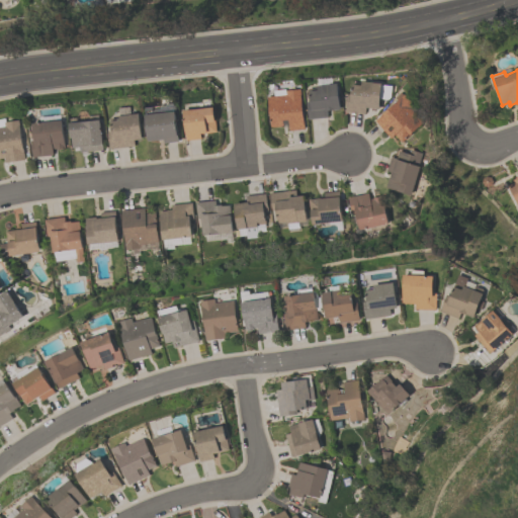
[(383,84),(380,109),(367,107),(366,113),(346,111),(348,94),(353,95),(354,84),(363,85),(363,81),(383,84)]
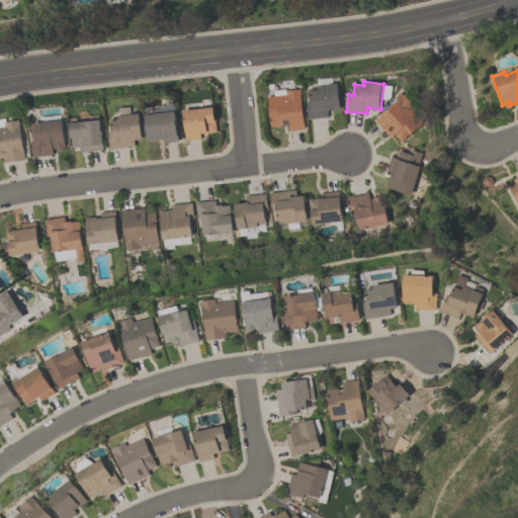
[(329,116),(309,118),(308,102),(311,101),(310,89),(319,88),(318,85),(339,84),(342,109),(328,111),(329,116)]
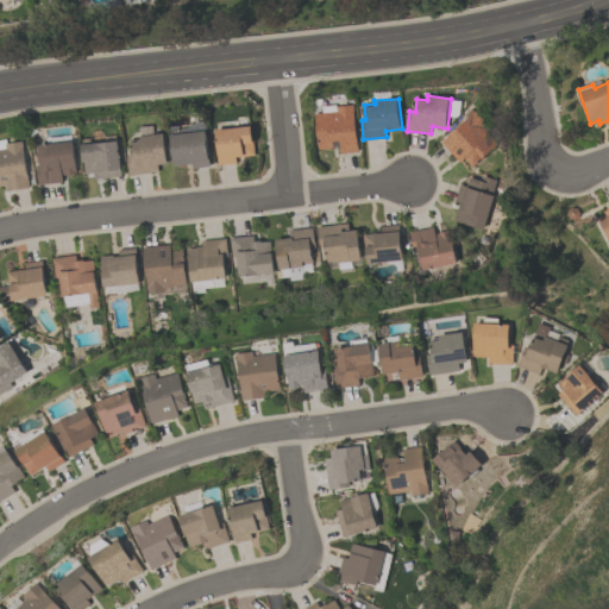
[(358,151),(340,154),(339,140),(332,142),(333,149),(319,150),(315,113),(337,111),(337,107),(355,105),(358,151)]
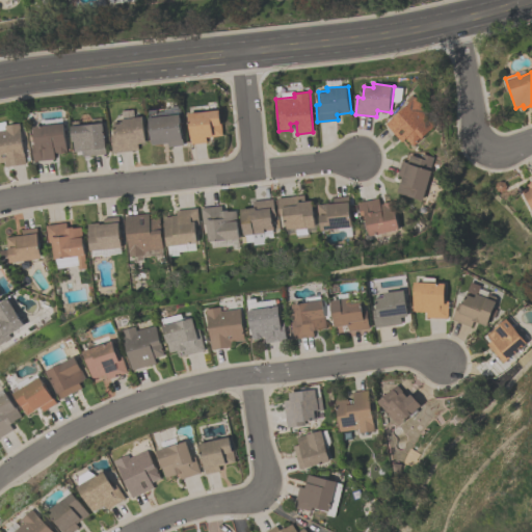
[(436,125),(413,147),(406,138),(402,142),(386,125),(409,103),(407,100),(413,95),(416,98),(417,97),(426,107),(423,110),(436,125)]
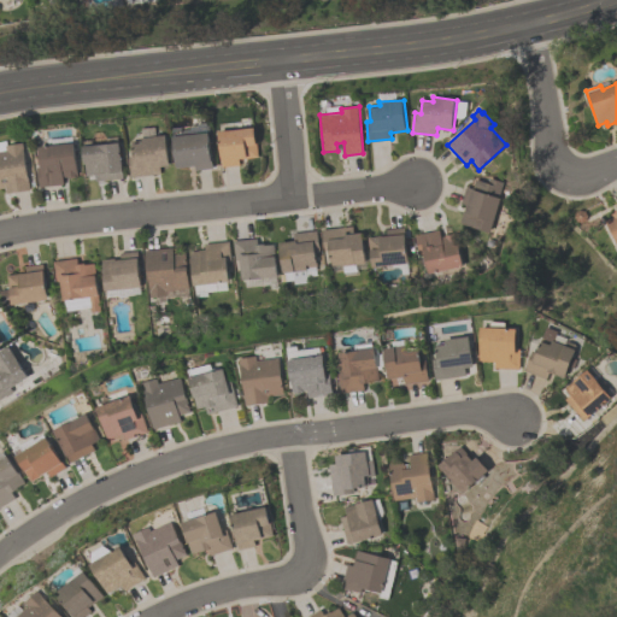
[(218,131),(256,128),(258,157),(239,159),(240,166),(223,168),(218,131)]
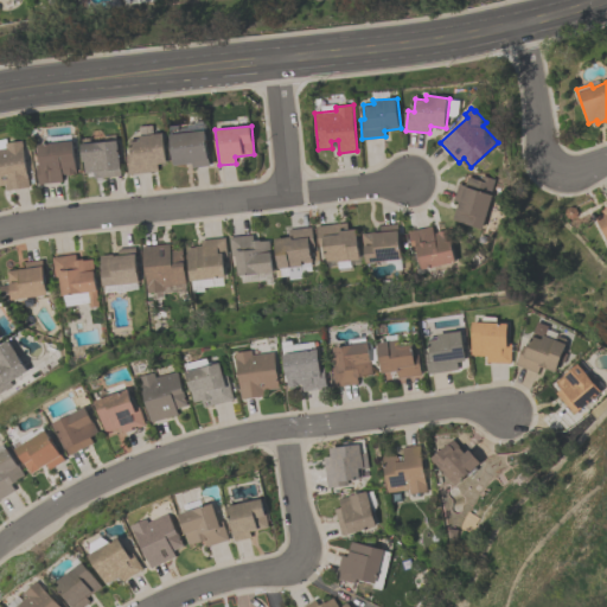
[(84,173),(82,145),(84,145),(83,138),(91,138),(90,135),(93,131),(101,131),(104,136),(116,135),(117,141),(119,140),(122,176),(94,179),(94,172),(84,173)]
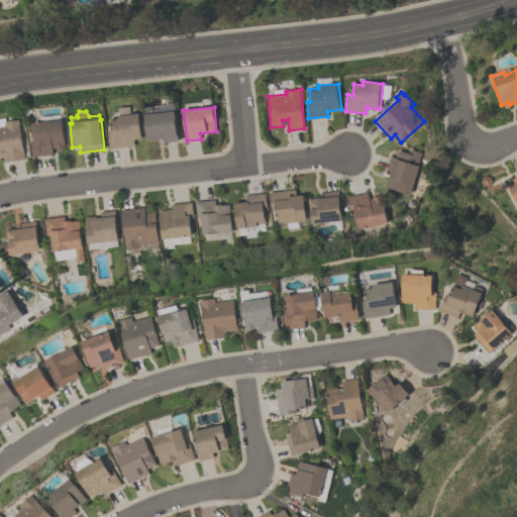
[(178,141),(164,142),(163,139),(147,140),(145,114),(176,112),(178,141)]
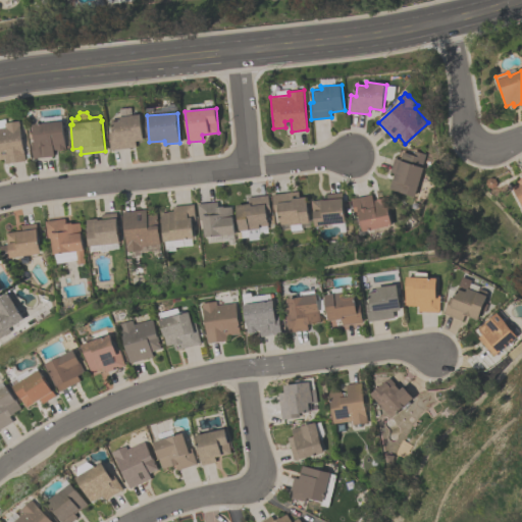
[(111,119),(120,118),(120,116),(141,114),(144,141),(136,142),(136,148),(111,150),(109,133),(113,133),(111,119)]
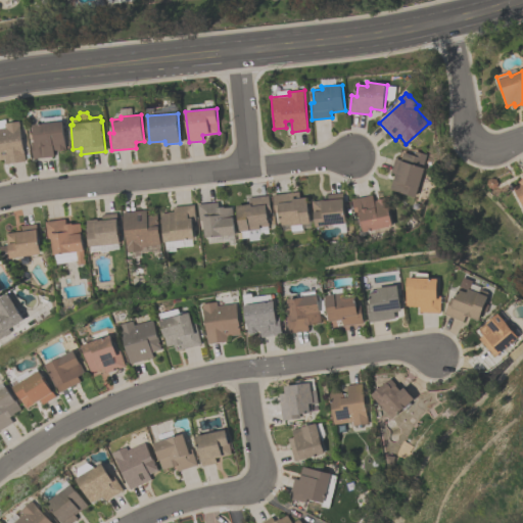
[(0,159),(0,120),(6,120),(6,123),(18,121),(26,160),(5,163),(5,159),(0,159)]
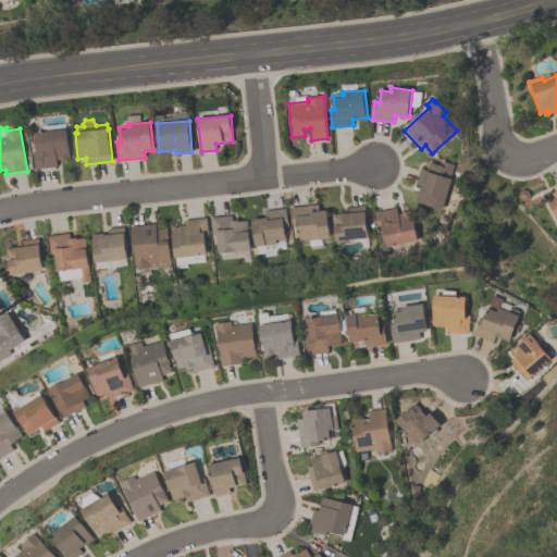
[(35,169),(34,151),(37,151),(35,133),(66,130),(70,159),(69,159),(69,160),(61,160),(61,159),(57,160),(58,166),(35,169)]
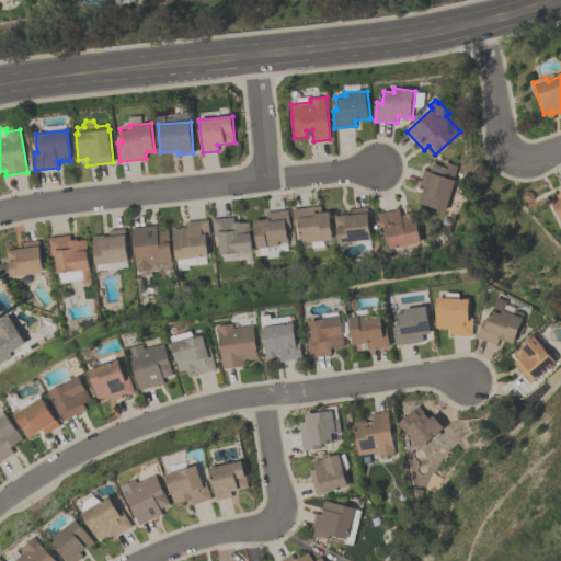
[(423,170),(430,172),(434,158),(457,165),(453,180),(455,180),(445,212),(418,203),(423,186),(419,185),(423,170)]
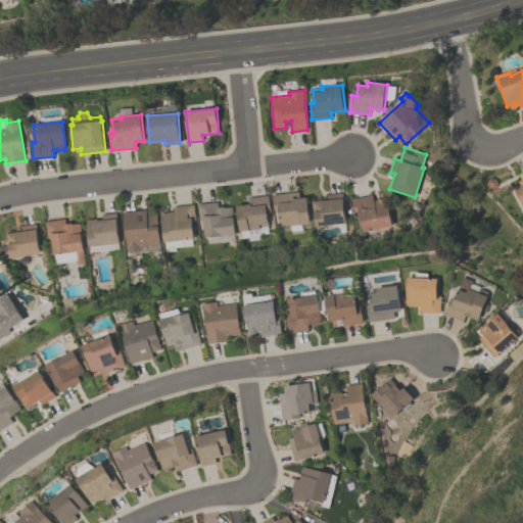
[(522,209),(512,187),(519,183),(518,181),(521,180),(521,179),(522,178),(522,209)]
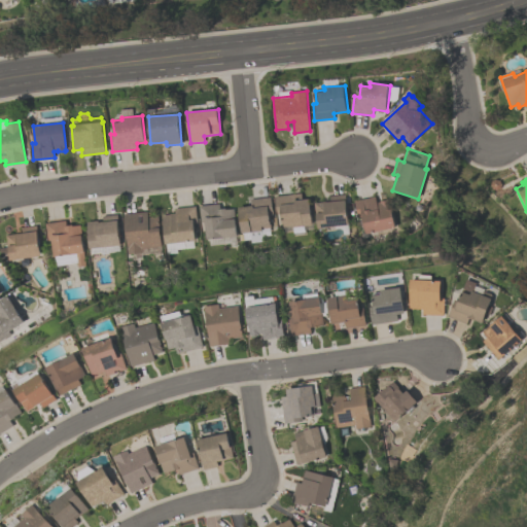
[(309,199),(312,225),(290,227),(290,225),(281,226),(280,214),(276,214),(274,197),(301,194),(302,200),(309,199)]
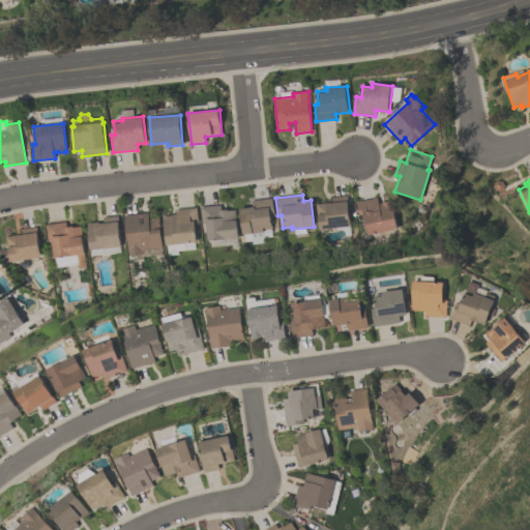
[(347,196),(350,226),(319,230),(316,204),(326,203),(331,203),(331,197),(347,196)]
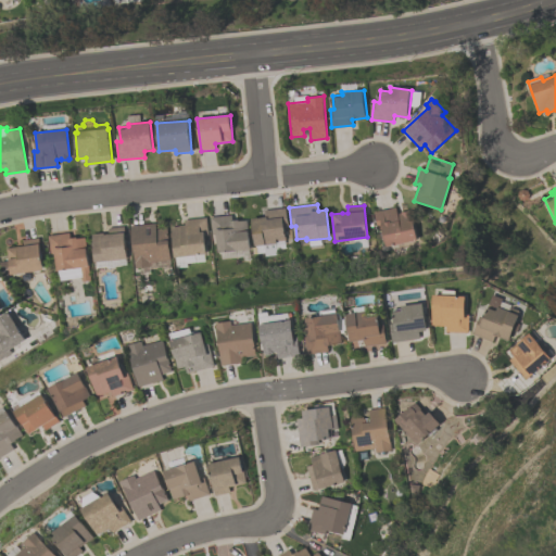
[(374,212),(395,206),(396,214),(400,213),(400,212),(408,211),(409,211),(416,239),(384,247),(380,228),(377,229),(374,212)]
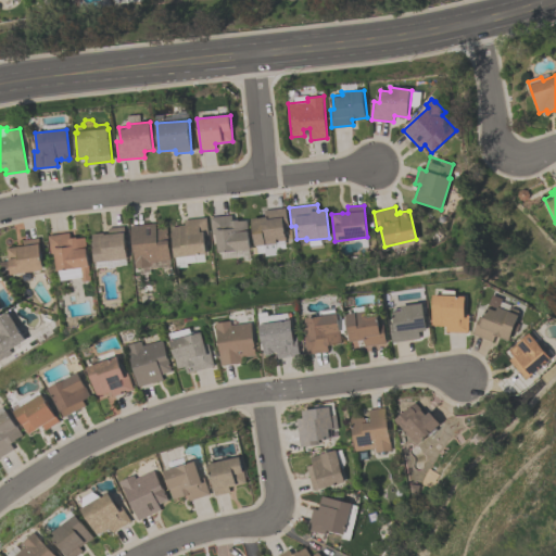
[(264,211),(285,207),(287,227),(283,227),(285,240),(283,240),(285,248),(275,249),(276,254),(264,256),(263,252),(255,253),(254,243),(252,244),(251,231),(252,230),(251,218),(264,217),(264,211)]
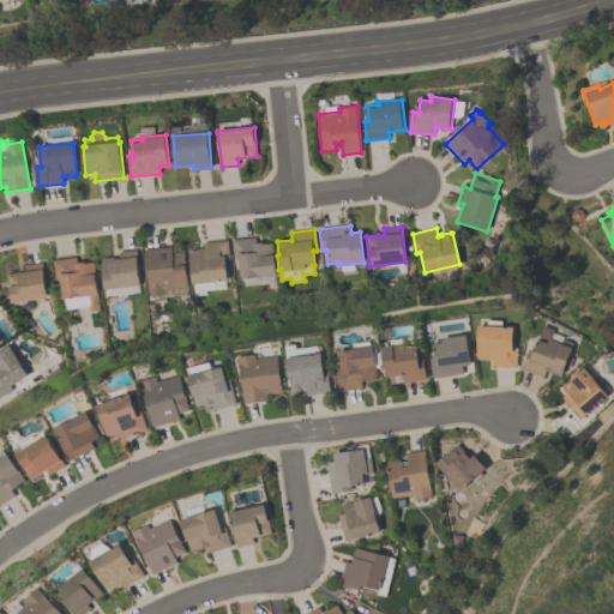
[(232,240),(256,238),(256,244),(263,242),(263,244),(271,242),(275,276),(240,278),(238,259),(233,259),(232,240)]
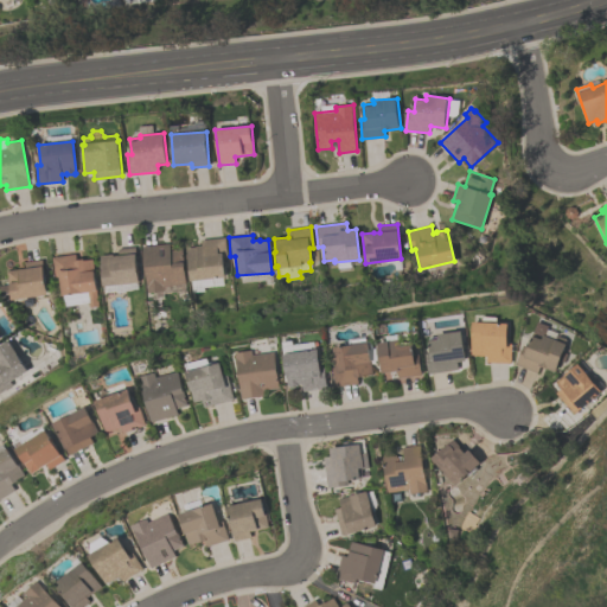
[(224,278),(222,278),(222,285),(191,288),(186,248),(189,248),(189,247),(196,247),(196,246),(202,246),(200,240),(224,237),(227,256),(223,257),(224,278)]
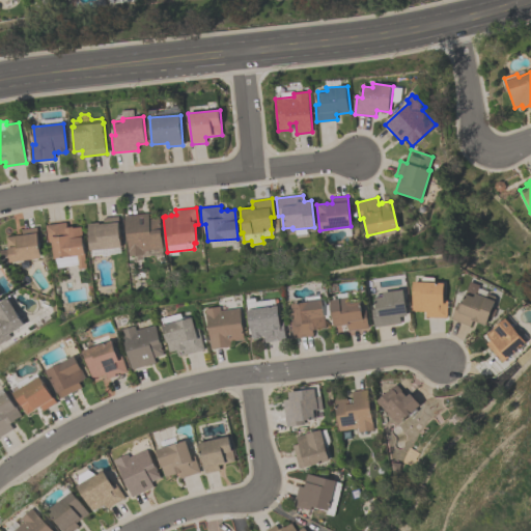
[(159,218),(162,248),(142,250),(143,254),(129,256),(124,216),(148,213),(148,219),(159,218)]
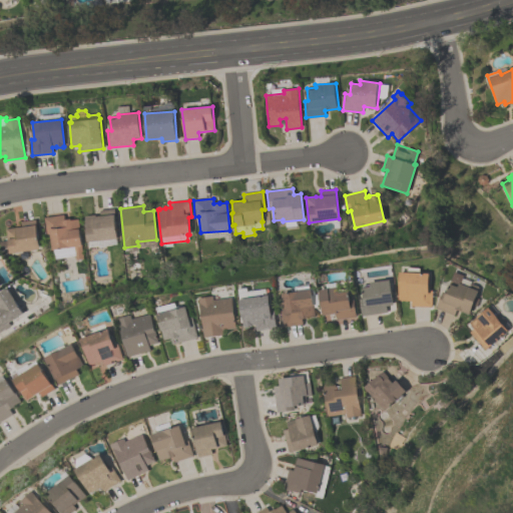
[(84,215),(99,214),(99,210),(114,208),(117,239),(87,242),(84,215)]
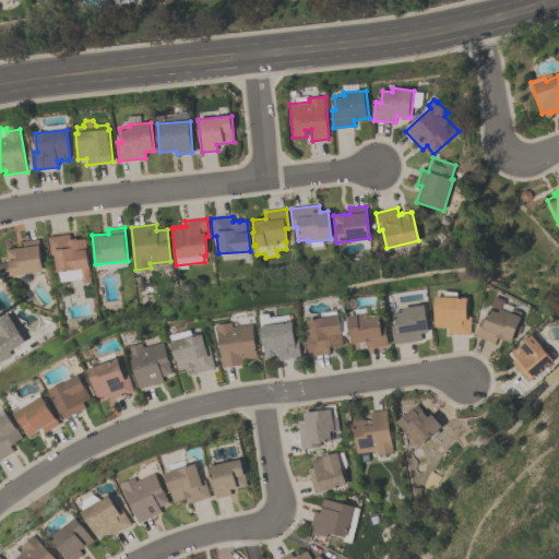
[(91,282),(82,283),(80,269),(57,272),(55,253),(50,254),(48,237),(70,234),(70,239),(76,238),(76,240),(85,238),(90,268),(88,268),(91,282)]
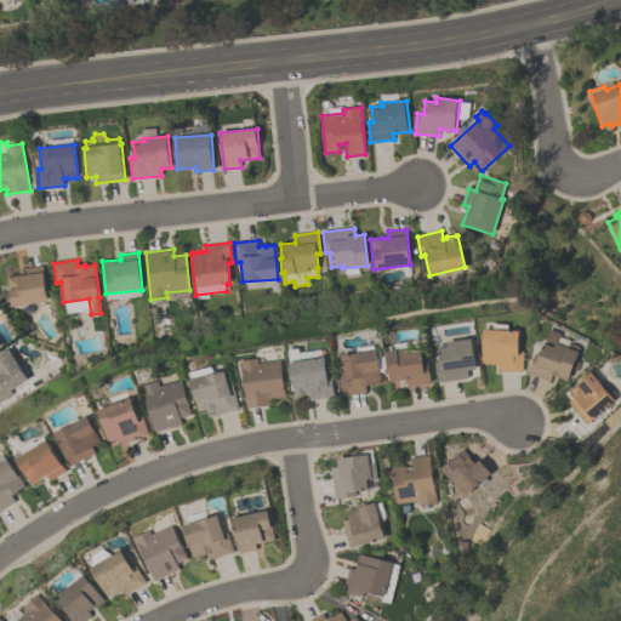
[(7,277),(20,275),(27,275),(26,268),(43,266),(49,301),(12,307),(11,300),(1,301),(0,292),(9,291),(7,277)]
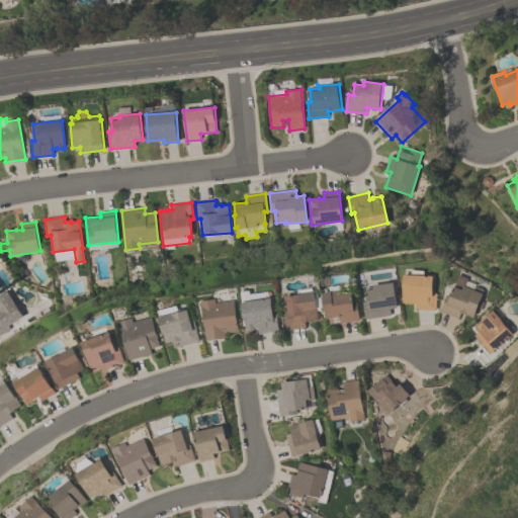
[(434,276),(433,293),(436,293),(436,310),(416,310),(416,304),(403,303),(404,275),(412,275),(412,270),(424,270),(424,275),(434,276)]
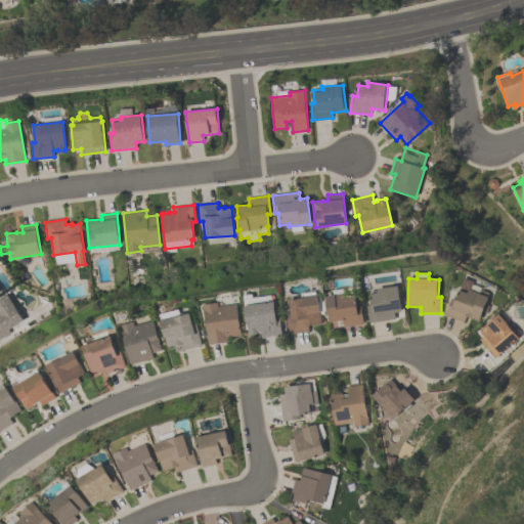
[(478,321),(466,316),(464,321),(445,314),(451,298),(455,300),(465,277),(474,281),(473,285),(481,288),(480,291),(482,290),(487,292),(489,294),(478,321)]
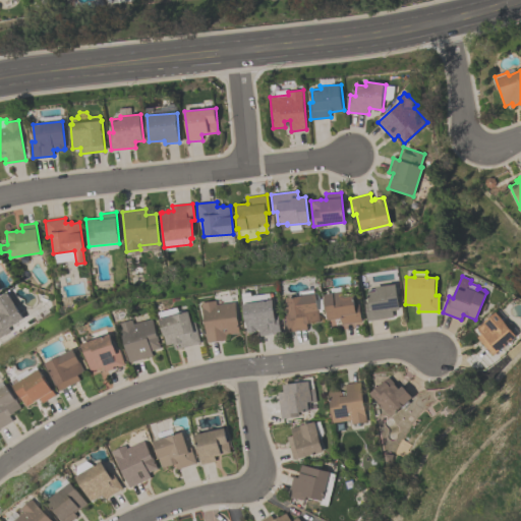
[(369,290),(375,289),(375,287),(396,284),(400,310),(393,311),(393,317),(367,321),(365,303),(369,303),(367,292),(369,292),(369,290)]
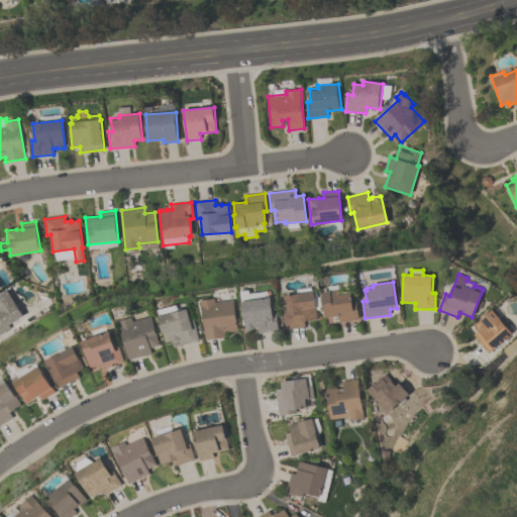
[(325,318),(322,292),(330,291),(329,286),(340,285),(340,289),(341,289),(342,292),(351,291),(352,302),(356,302),(359,319),(339,321),(338,316),(325,318)]
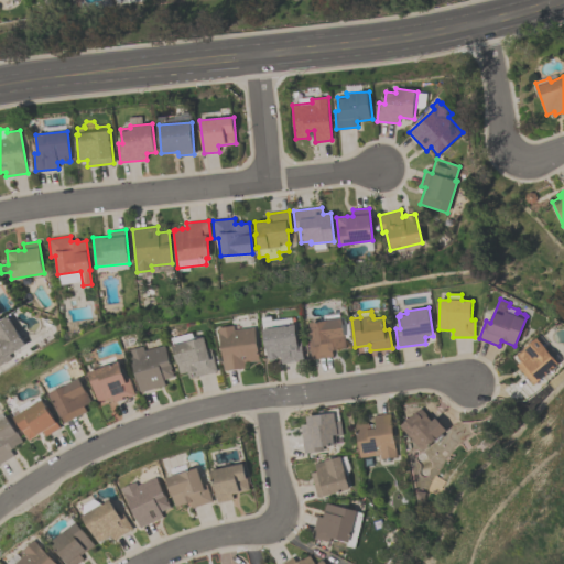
[(312,359),(308,342),(313,342),(310,323),(325,321),(325,316),(340,314),(342,318),(343,318),(346,347),(338,348),(338,349),(332,350),(333,357),(312,359)]
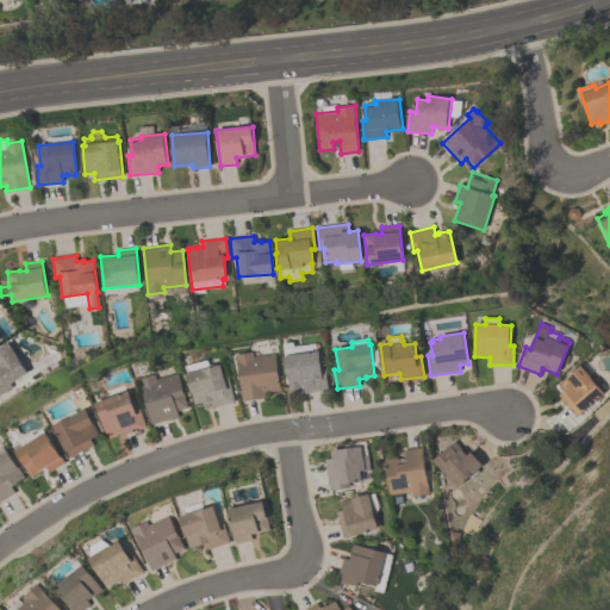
[(0,348),(8,343),(27,373),(10,384),(12,387),(0,393),(0,348)]
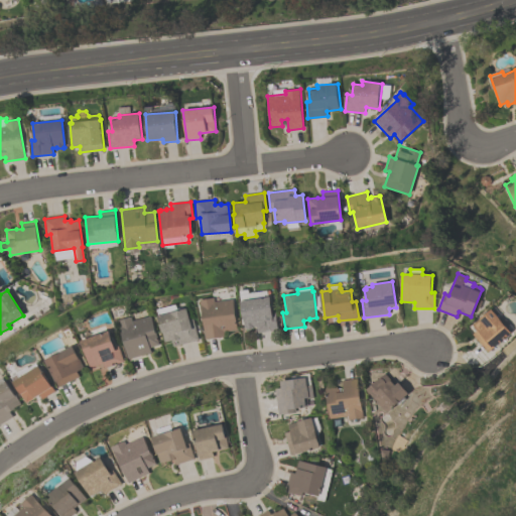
[(278,330),(257,333),(257,327),(254,327),(254,328),(246,330),(246,329),(245,329),(240,295),(267,291),(268,297),(270,296),(273,313),(275,312),(278,330)]
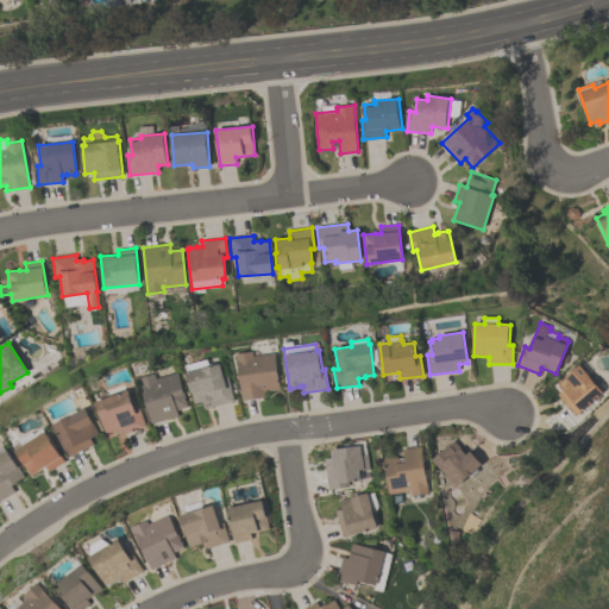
[(281,389),(264,391),(265,397),(243,400),(236,355),(252,351),(253,356),(275,353),(281,389)]
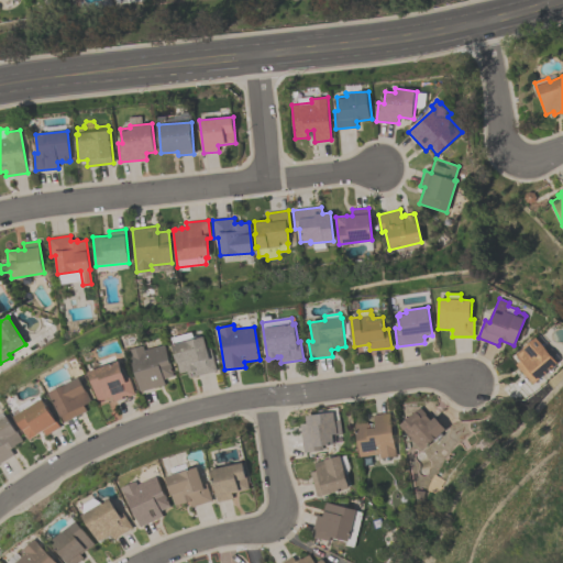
[(217,371),(189,378),(187,372),(179,374),(173,345),(174,344),(172,338),(192,332),(194,340),(205,337),(207,348),(210,348),(217,371)]
